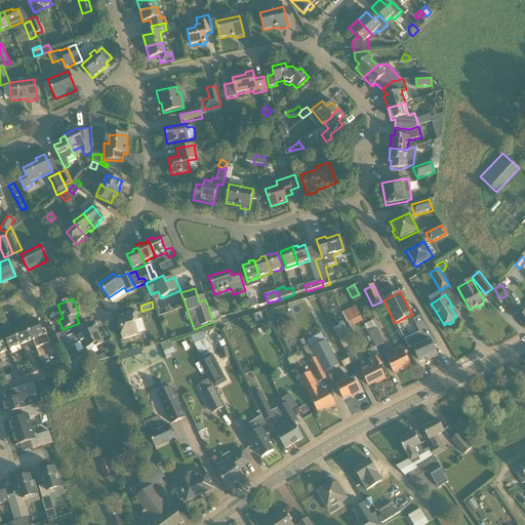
[(214,303),(207,305),(212,320),(219,318),(217,311),(219,306),(214,303)]
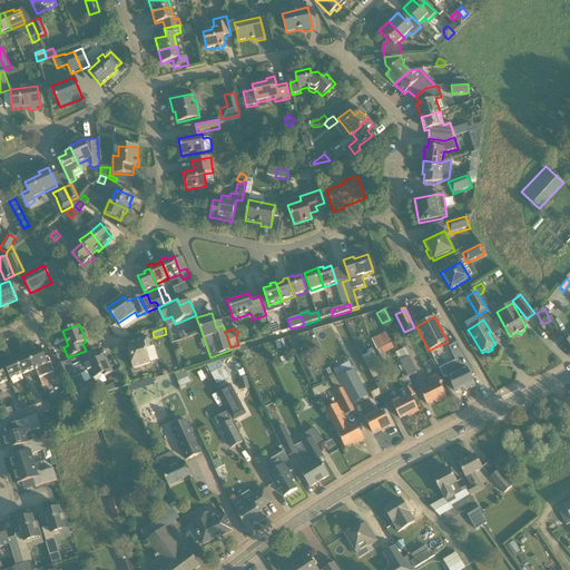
[(186,331),(178,334),(180,340),(188,336),(186,331)]
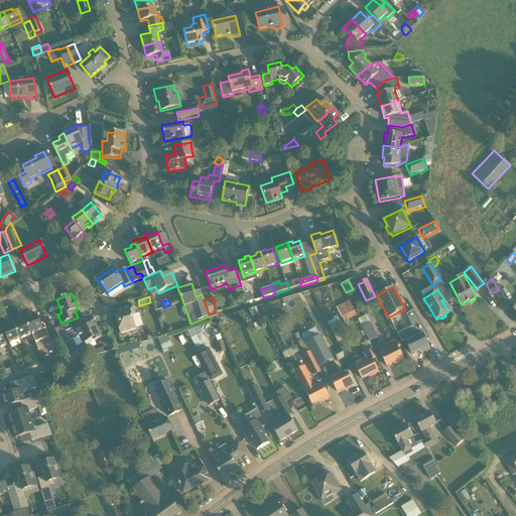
[(345,316),(348,320),(357,316),(349,301),(337,307),(342,318),(345,316)]
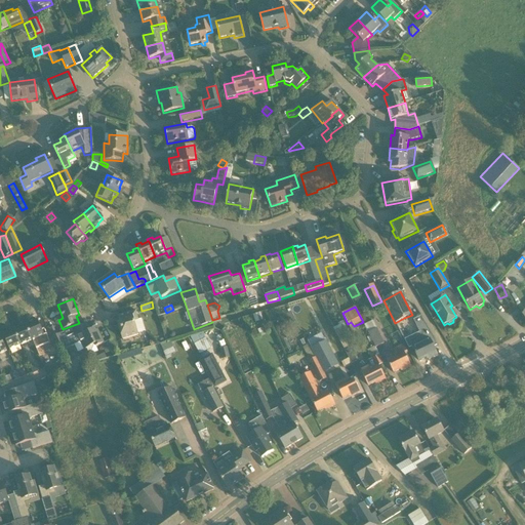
[(120,323),(117,323),(122,339),(132,337),(138,335),(138,333),(145,331),(142,319),(138,320),(136,311),(118,316),(120,323)]
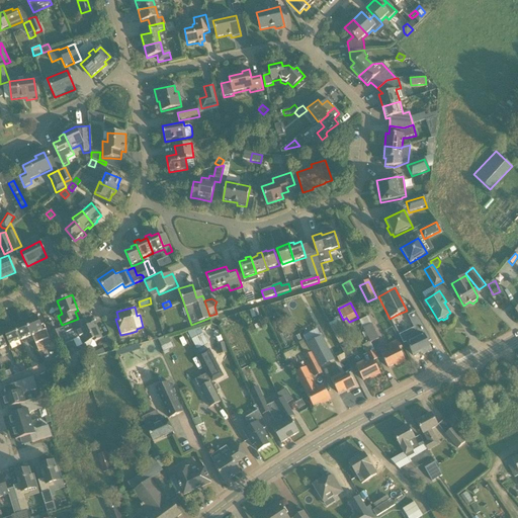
[(412,338),(406,340),(407,342),(413,356),(423,351),(425,352),(431,349),(427,343),(431,341),(426,332),(415,313),(408,316),(414,330),(416,329),(418,334),(412,338)]
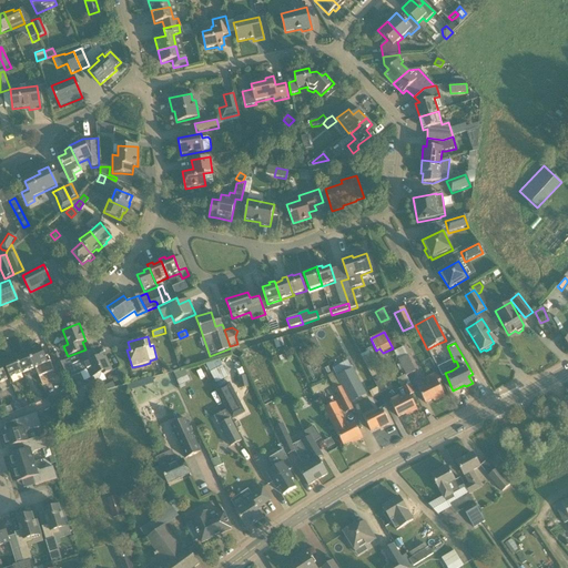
[(27,350),(36,368),(38,375),(44,373),(41,366),(47,364),(49,366),(54,364),(48,348),(42,351),(41,346),(33,350),(32,347),(27,350)]
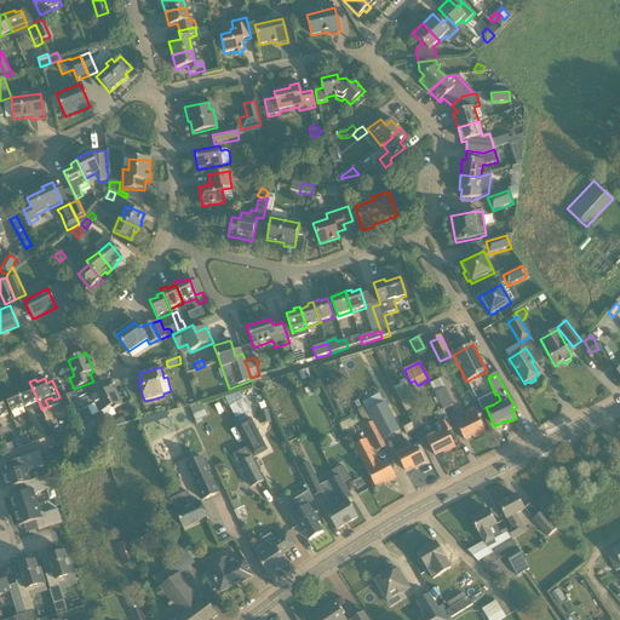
[(441,378),(430,383),(434,391),(445,388),(441,378)]
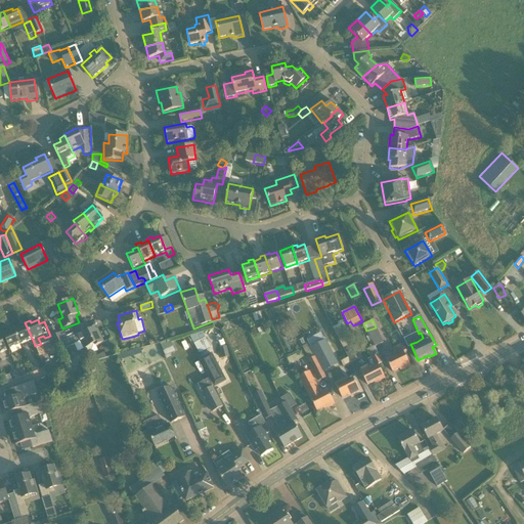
[(334,323),(337,338),(342,337),(342,338),(347,337),(344,321),(334,323)]
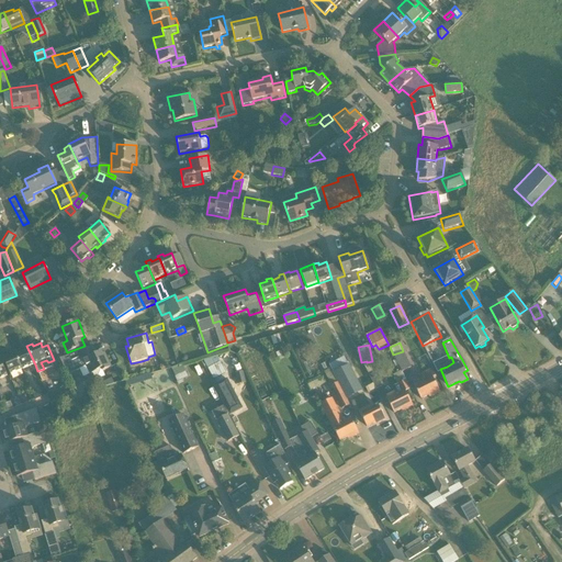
[(22,350),(15,353),(23,370),(35,364),(26,346),(22,348),(22,350)]
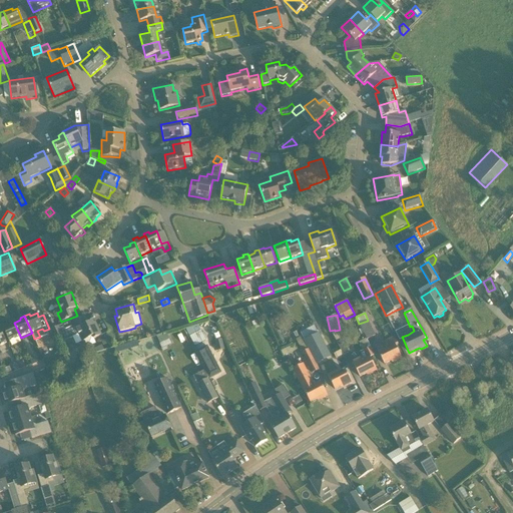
[(50,330),(51,331),(56,340),(63,337),(65,341),(78,335),(82,343),(92,338),(92,340),(101,336),(95,324),(91,325),(90,323),(87,324),(84,317),(73,322),(72,321),(56,329),(56,328),(50,330)]
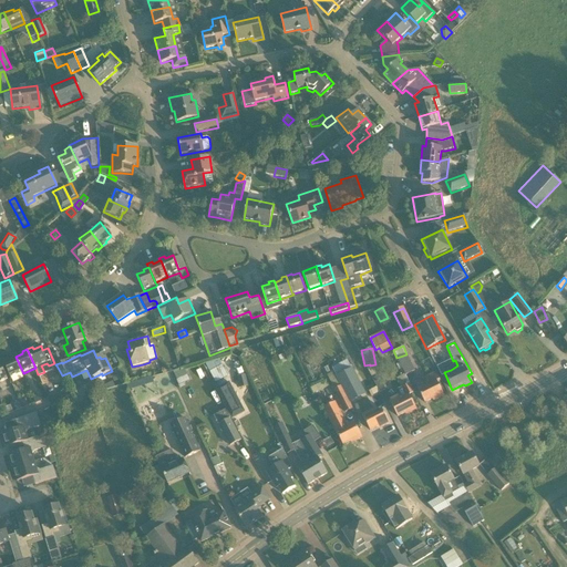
[(52,356),(55,364),(62,362),(58,353),(52,356)]
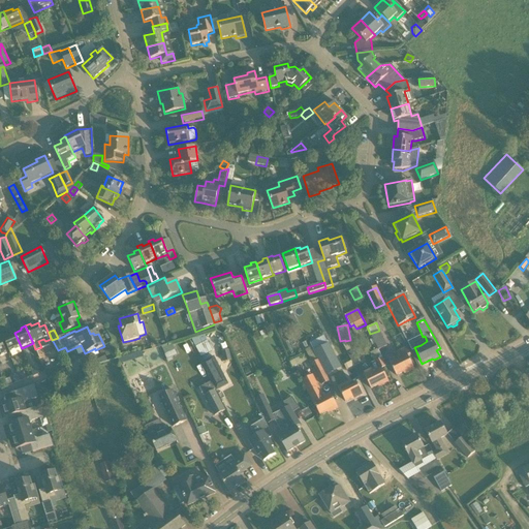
[(14,333),(14,331),(9,333),(9,335),(3,338),(9,353),(22,348),(14,333)]
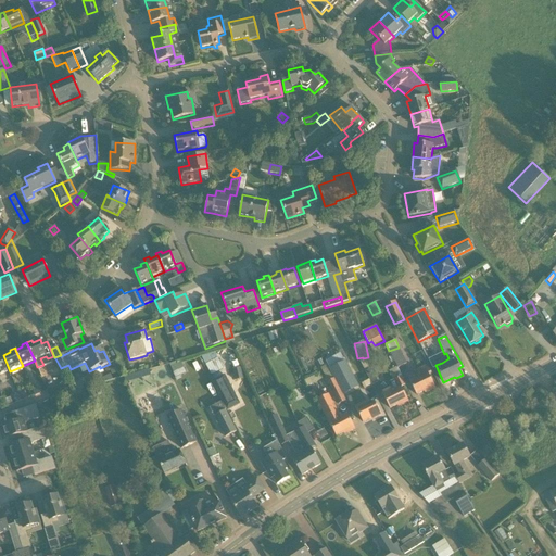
[(390,353),(397,368),(407,364),(399,349),(390,353)]
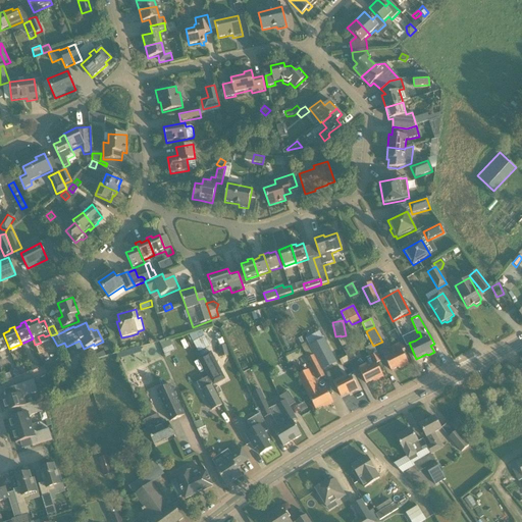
[(191,333),(196,352),(209,348),(203,329),(191,333)]
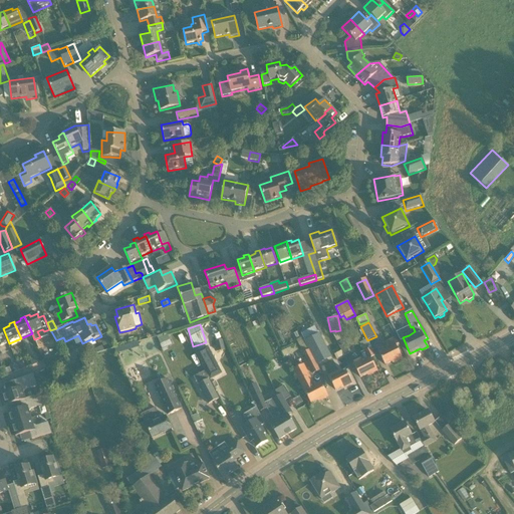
[(304,342),(309,350),(317,365),(332,357),(319,334),(318,334),(314,326),(301,333),(305,341),(304,342)]
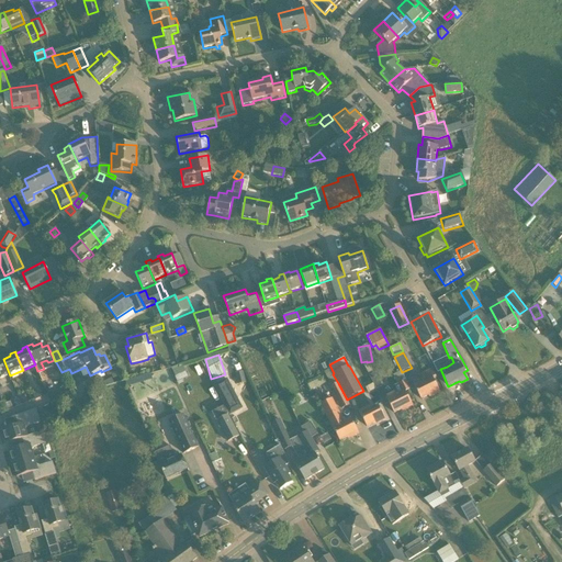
[(177,381),(187,378),(182,364),(172,369),(177,381)]
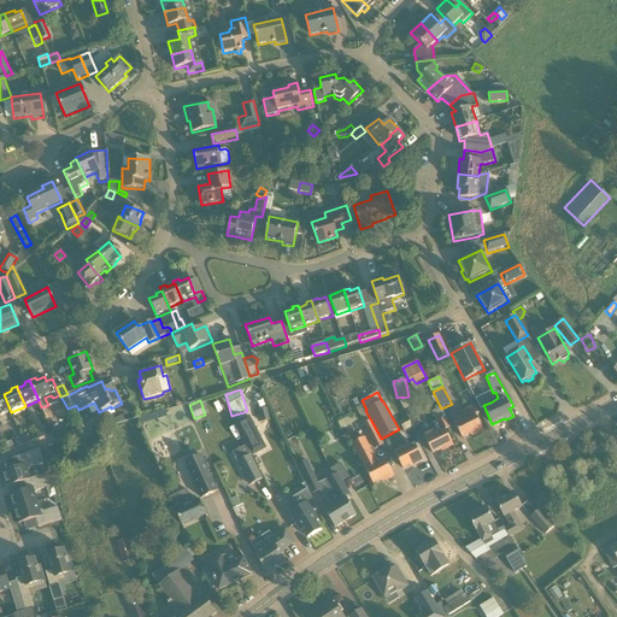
[(137,411),(133,401),(125,405),(130,415),(137,411)]
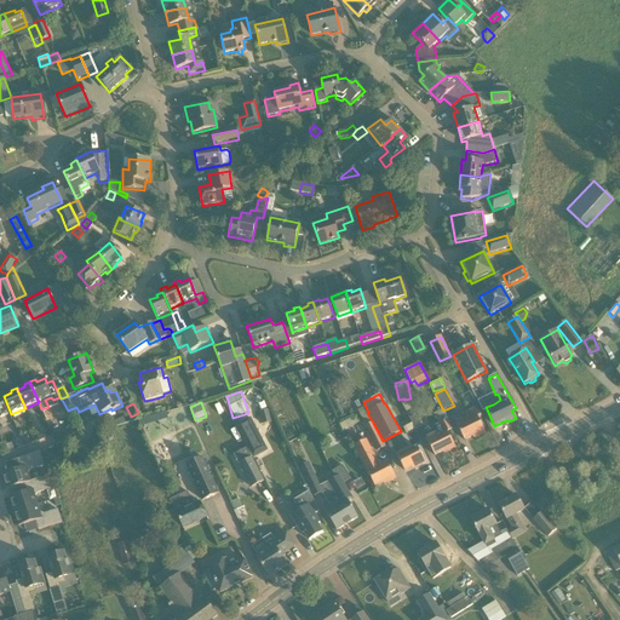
[(453,419),(459,430),(464,441),(476,435),(478,437),(486,434),(478,418),(481,417),(476,407),(453,419)]
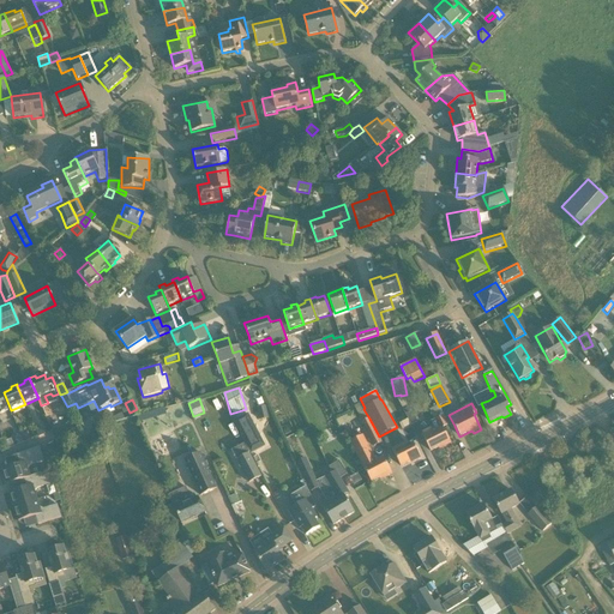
[(265,407),(257,409),(259,420),(268,417),(265,407)]
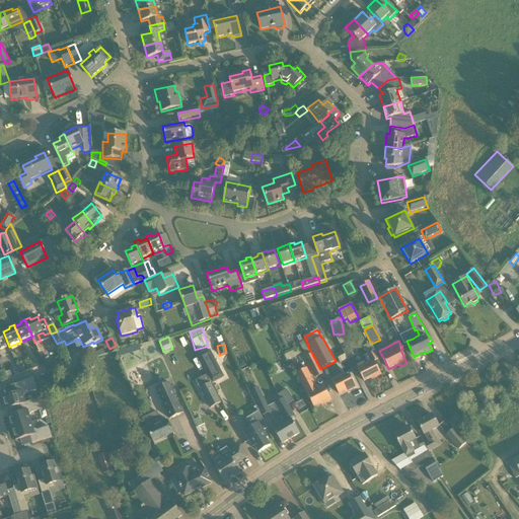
[(366,362),(358,366),(354,358),(355,357),(349,344),(341,348),(345,355),(348,361),(353,370),(357,368),(363,381),(373,376),(375,378),(381,375),(374,362),(379,360),(375,352),(368,355),(368,357),(364,359),(366,362)]
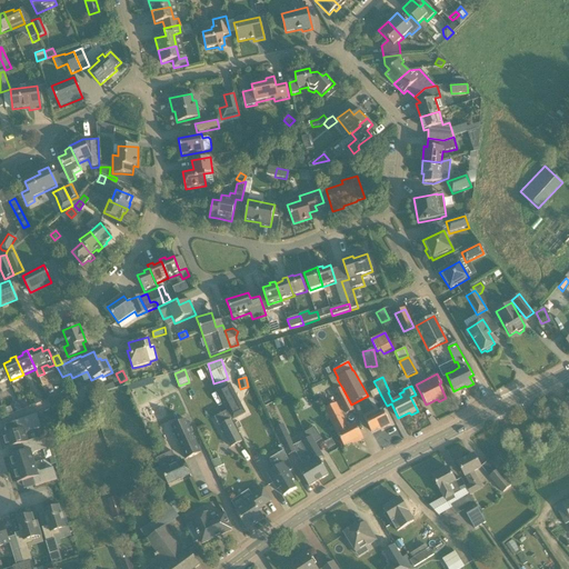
[(230,383),(217,390),(232,419),(246,412),(230,383)]
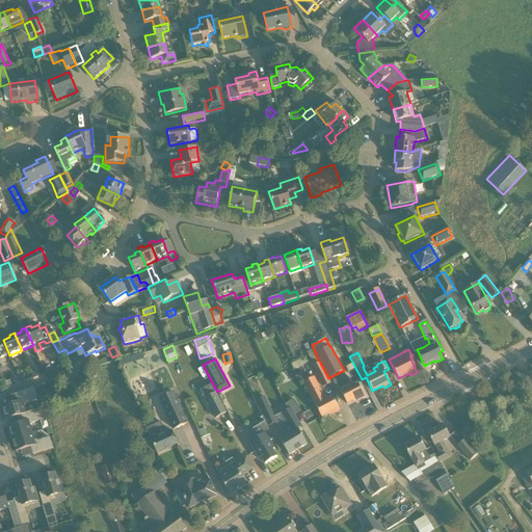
[(320,363),(312,367),(323,388),(331,383),(328,378),(320,363)]
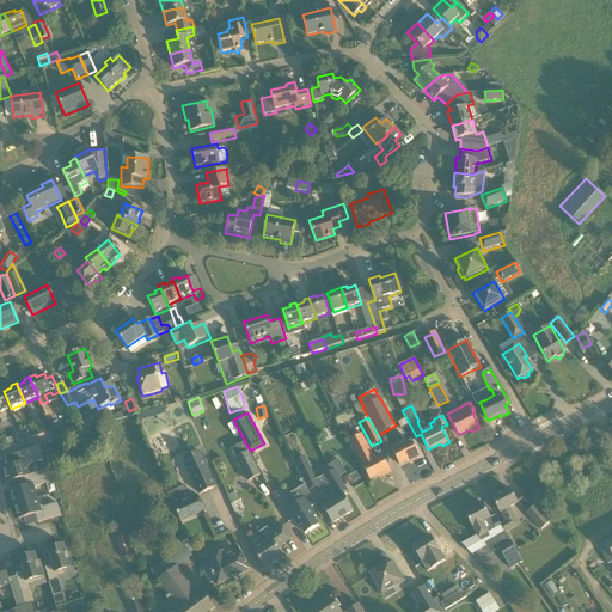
[(36,429),(38,435),(38,436),(46,434),(42,427),(36,429)]
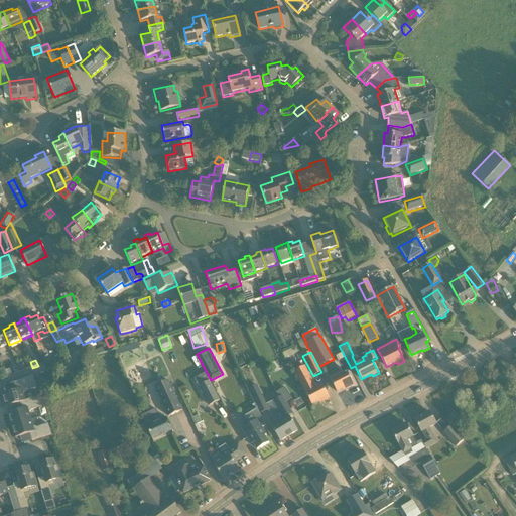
[(294,372),(305,393),(311,405),(321,400),(323,401),(329,398),(321,384),(315,387),(304,366),(294,372)]
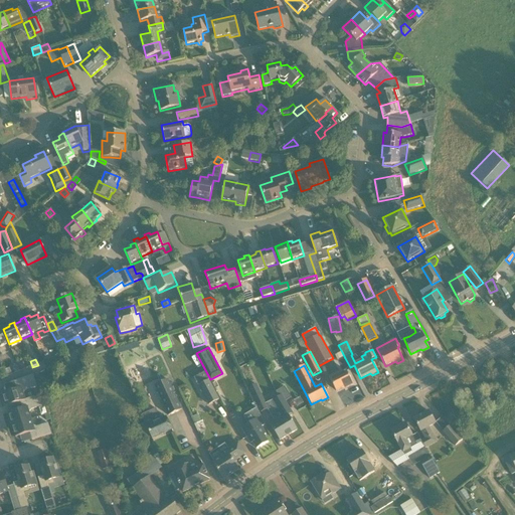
[(329,377),(331,382),(336,391),(346,386),(347,388),(353,384),(346,370),(340,374),(339,372),(329,377)]
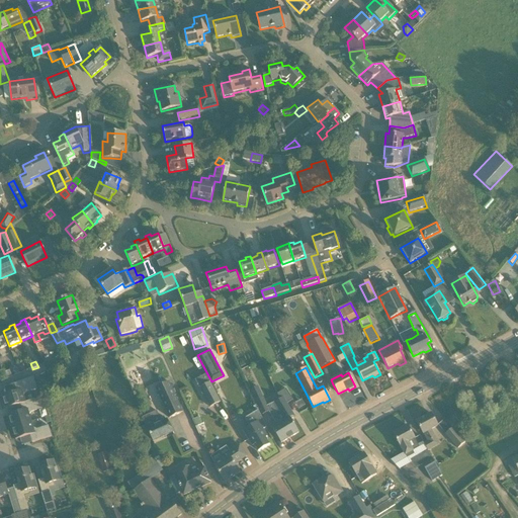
[(25,403),(23,397),(25,393),(36,390),(33,377),(14,384),(16,392),(2,397),(3,402),(2,402),(4,408),(5,407),(6,409),(20,405),(25,403)]
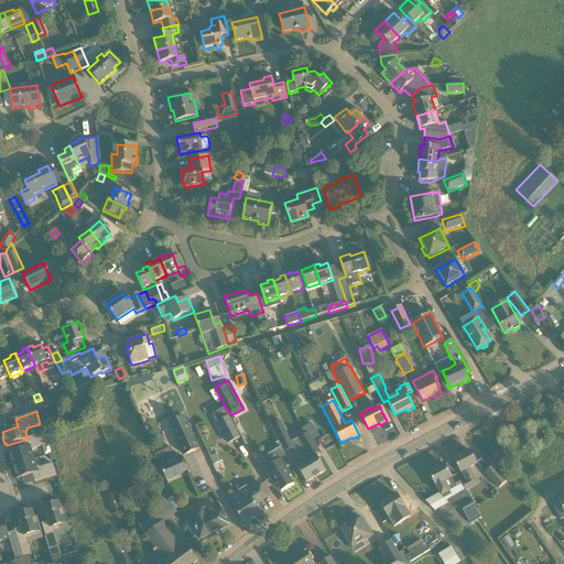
[(169,423),(184,456),(199,449),(184,416),(169,423)]
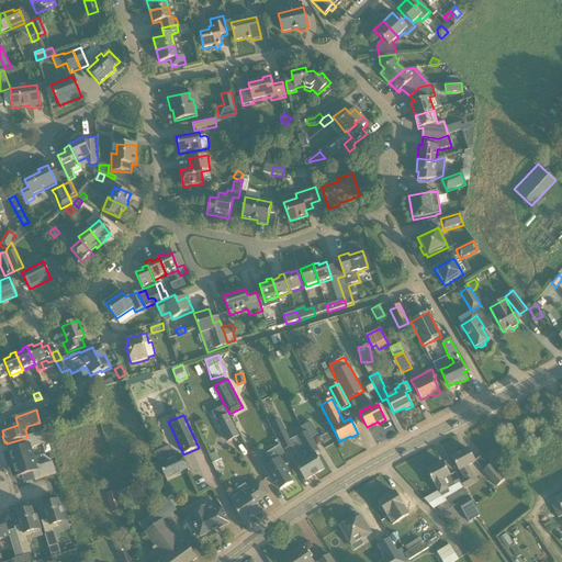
[(216,420),(227,442),(238,437),(227,415),(216,420)]
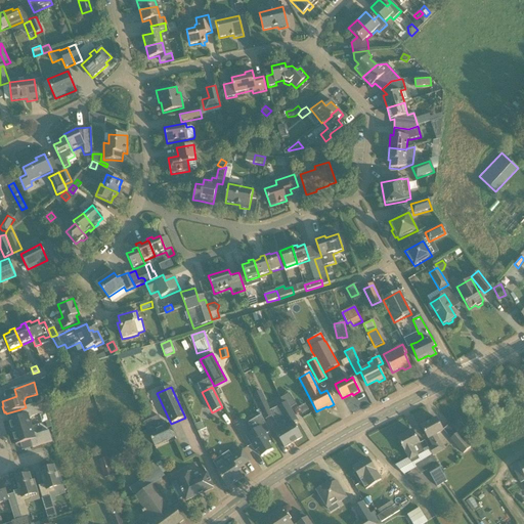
[(253,395),(265,421),(272,417),(260,391),(253,395)]
